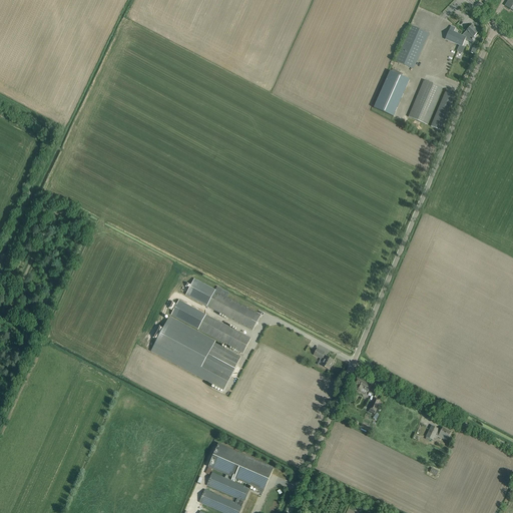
[(395,61),(413,69),(429,34),(411,26),(395,61)]
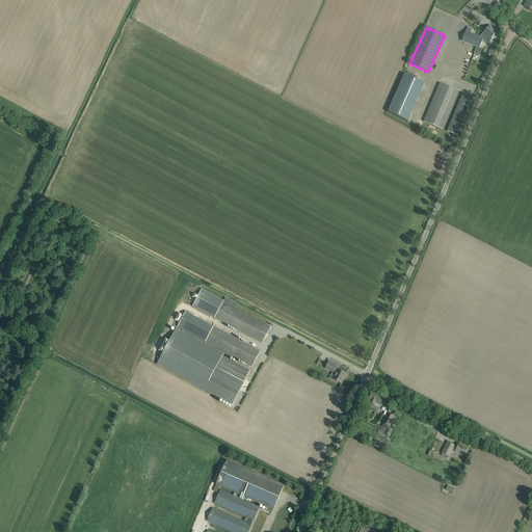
[(461,41),(479,48),(482,41),(488,43),(491,38),(497,33),(493,29),(491,30),(488,27),(479,36),(471,33),(472,29),(468,27),(461,41)]
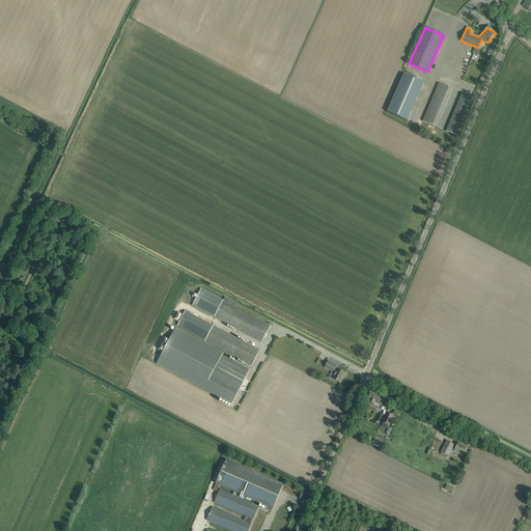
[(404,74),(387,112),(408,120),(424,83),(404,74)]
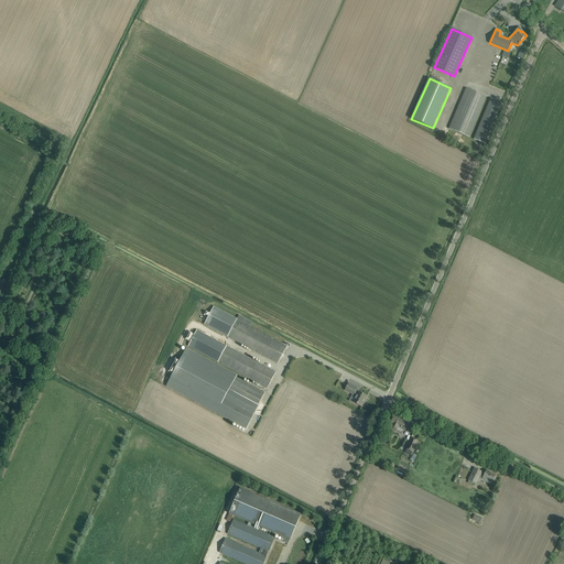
[(487,97),(466,88),(449,129),(469,138),(487,97)]
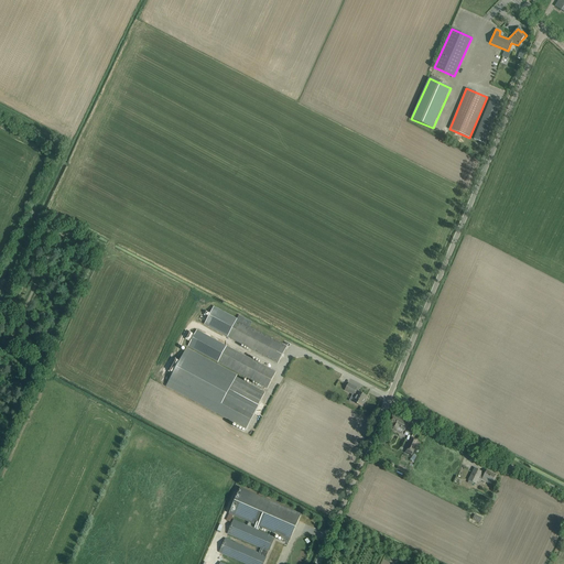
[(501,102),(491,98),(474,139),(485,143),(501,102)]
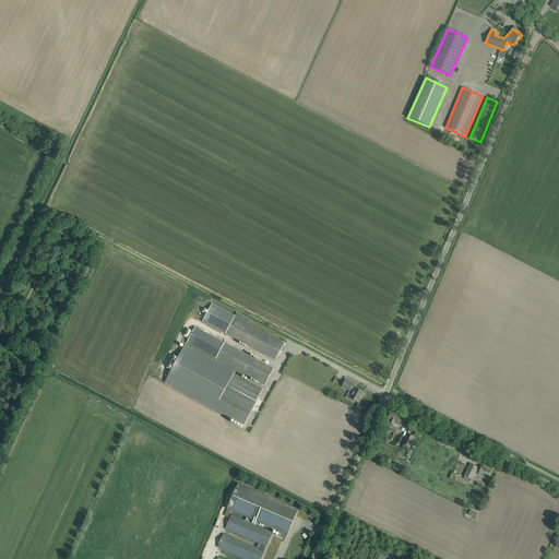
[(212,304),(202,322),(246,345),(275,360),(284,344),(248,324),(250,320),(237,312),(235,316),(212,304)]
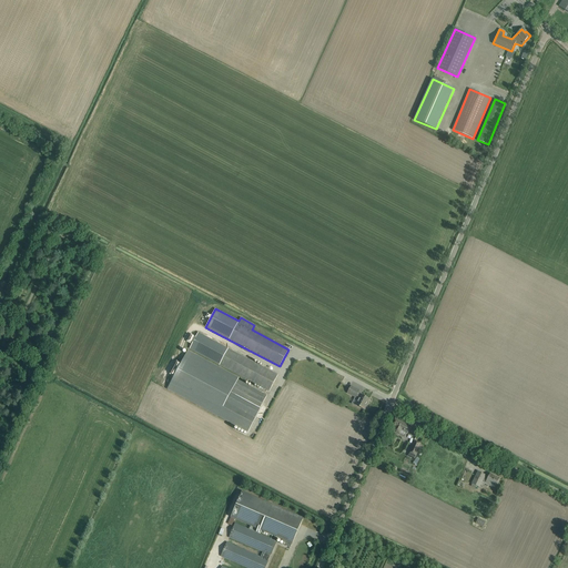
[(245,358),(229,348),(200,333),(191,348),(220,365),(253,383),(270,392),(277,375),(245,358)]
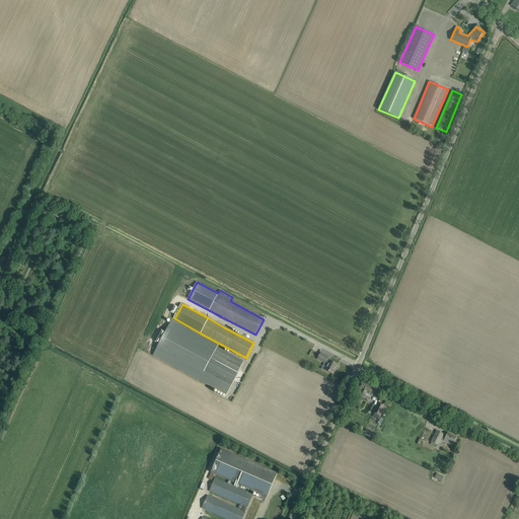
[(172,321),(153,356),(226,394),(236,376),(209,362),(218,346),(172,321)]
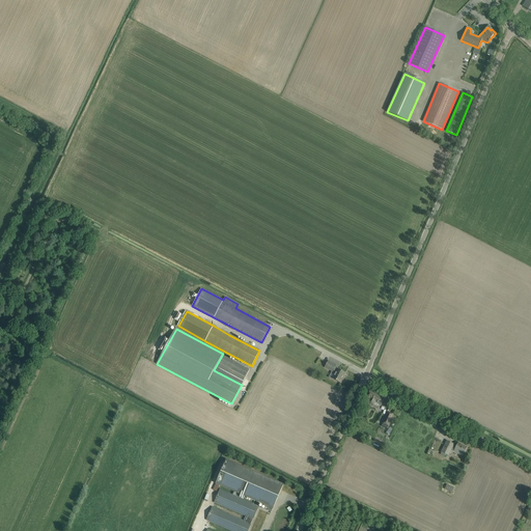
[(336,373),(333,379),(341,383),(343,379),(342,379),(345,373),(338,369),(335,368),(336,365),(329,361),(325,367),(333,371),(336,373)]
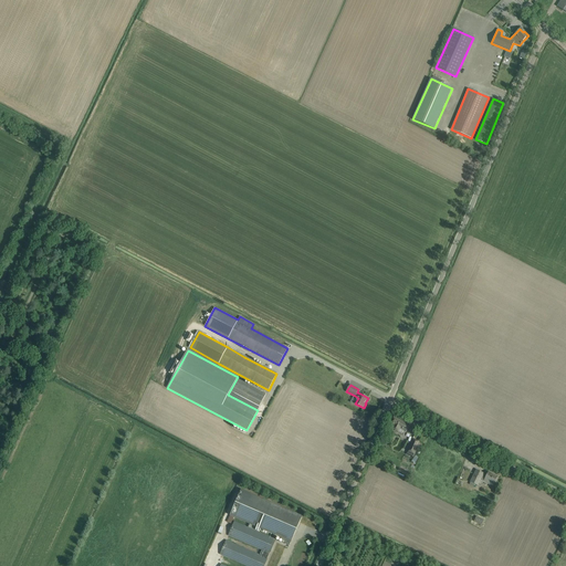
[(391,428),(399,432),(401,429),(407,432),(410,425),(394,417),(390,423),(394,425),(391,428)]
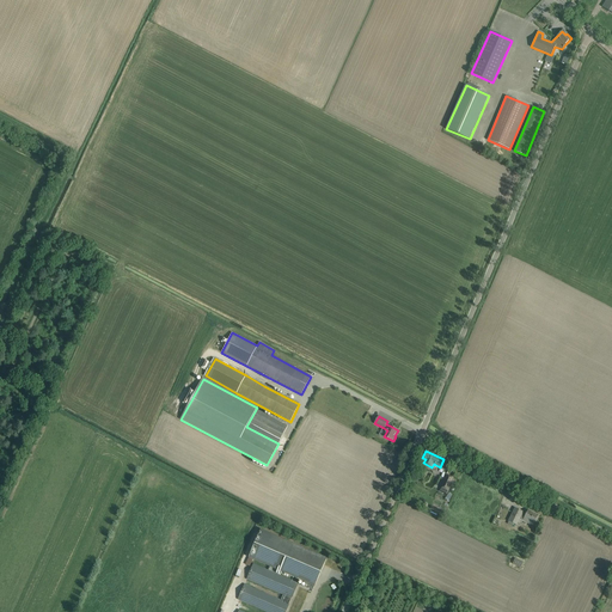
[(441,488),(448,491),(454,478),(447,475),(441,488)]
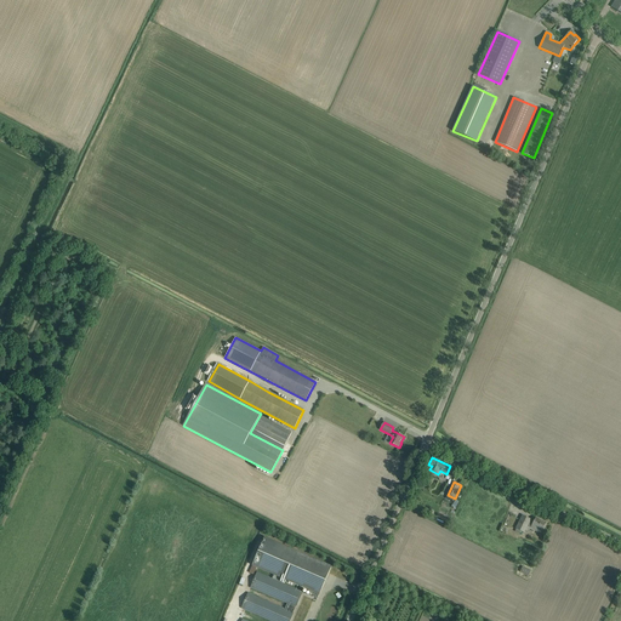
[(523,524),(527,518),(523,516),(517,529),(524,533),(528,527),(523,524)]
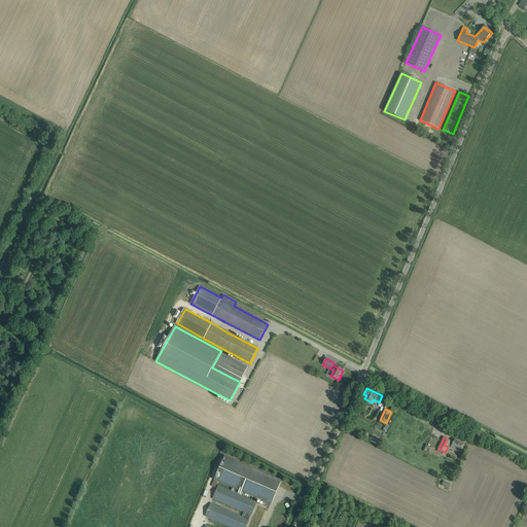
[(450,441),(447,440),(444,445),(448,447),(448,446),(459,451),(463,444),(455,440),(453,443),(450,442),(450,441)]
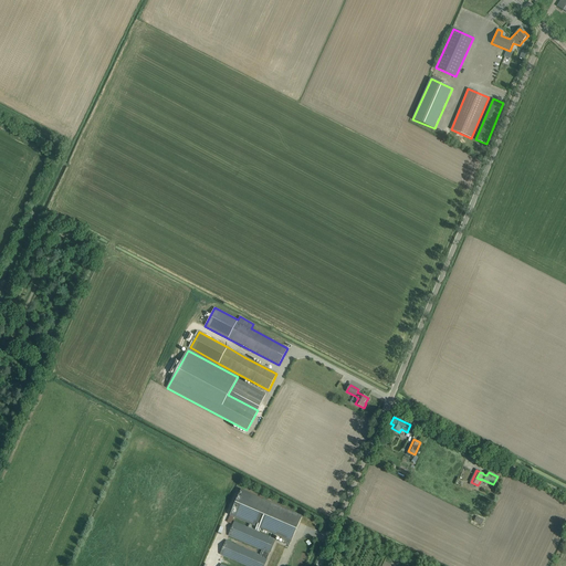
[(286,538),(284,544),(290,545),(291,541),(292,541),(303,515),(241,490),(231,515),(286,538)]
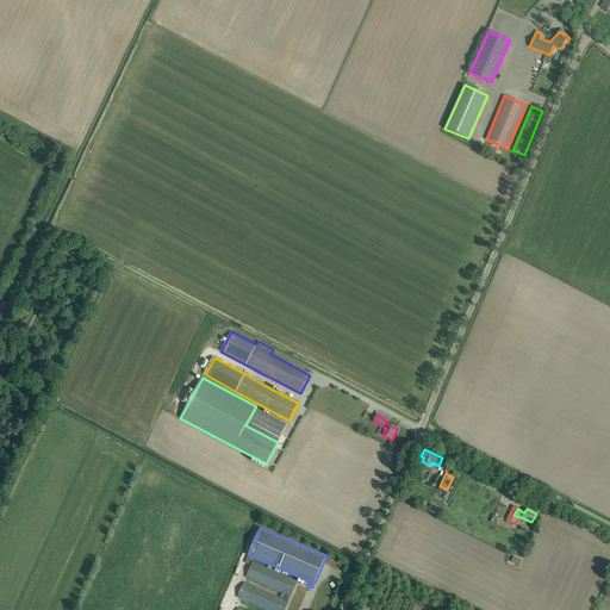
[(514,555),(511,561),(518,566),(522,560),(514,555)]
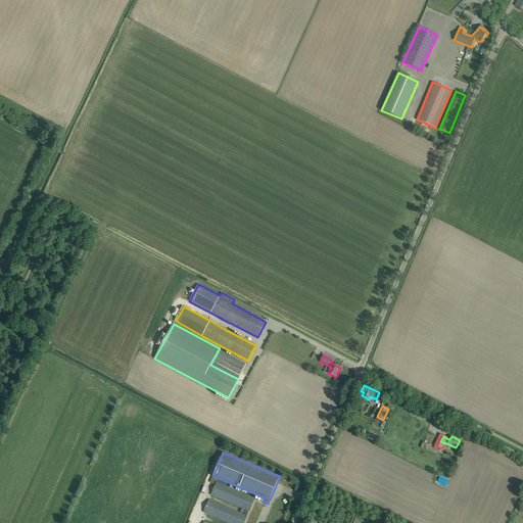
[(211,494),(242,508),(240,513),(209,500),(203,512),(229,522),(243,522),(254,498),(217,482),(211,494)]
